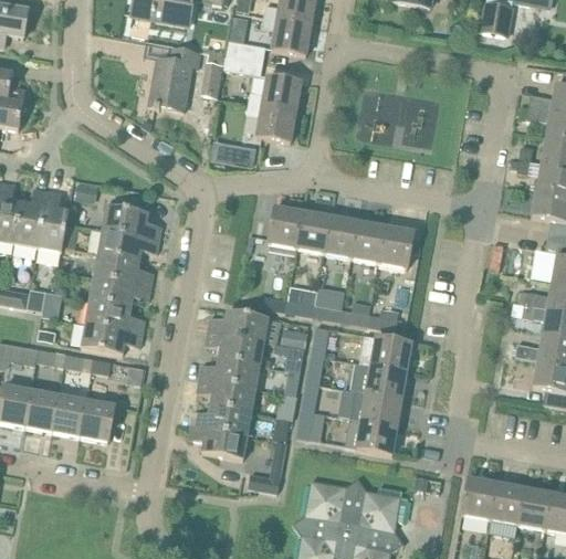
[(134,0),(134,1),(132,14),(190,24),(195,0),(201,0),(221,3),(221,0),(134,0)]
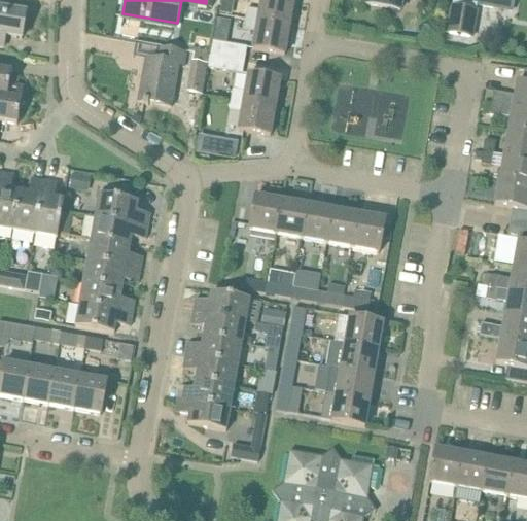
[(260,0),(259,6),(258,6),(246,4),(245,14),(289,23),(292,0),(260,0)]
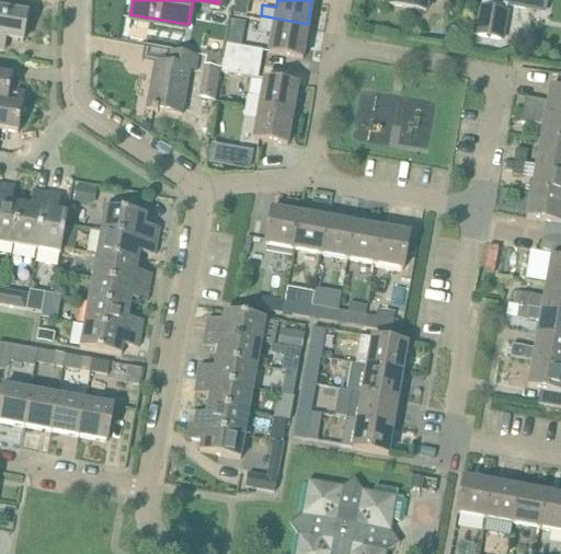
[(482,0),(477,30),(501,34),(507,0),(513,0),(524,2),(524,0),(482,0)]
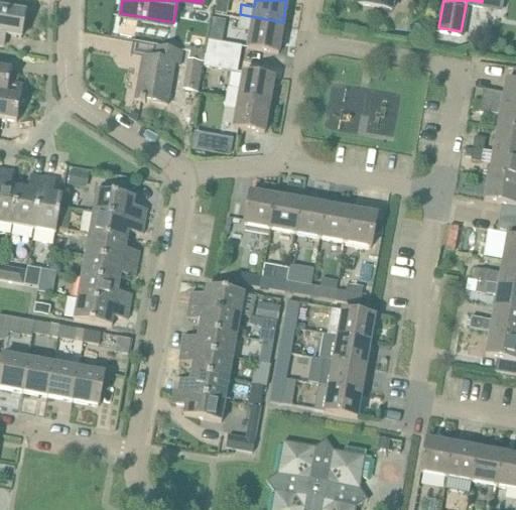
[(0,41),(3,42),(5,30),(21,33),(25,8),(0,3),(0,41)]
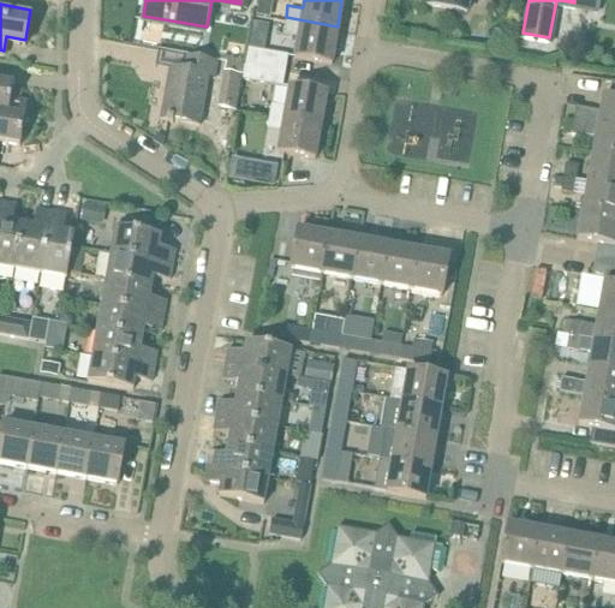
[(338,27),(286,17),(284,30),(298,33),(294,53),(308,55),(332,59),(338,27)]
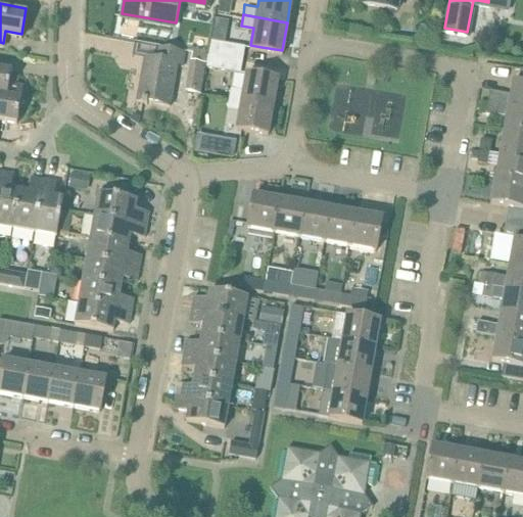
[(208,48),(241,55),(243,44),(210,37),(208,48)]
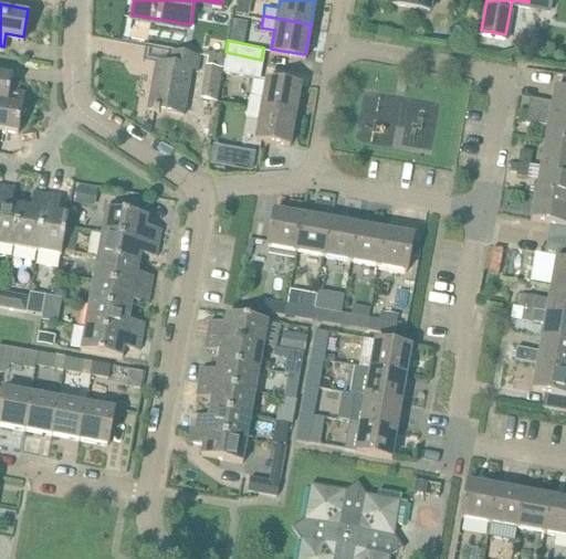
[(200,51),(195,51),(173,46),(170,61),(157,59),(148,104),(184,111),(191,64),(198,65),(200,51)]
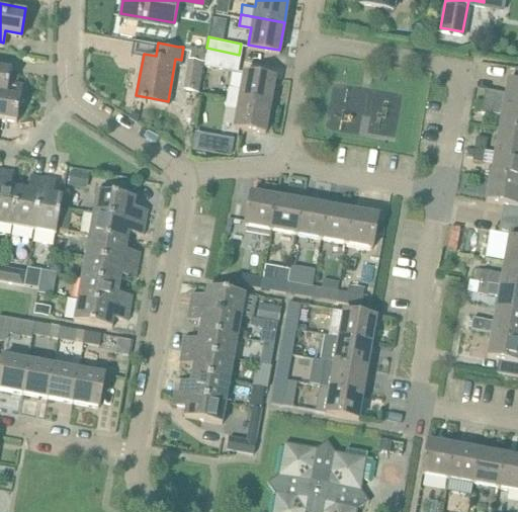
[(190,48),(183,86),(198,89),(203,62),(205,50),(190,48)]
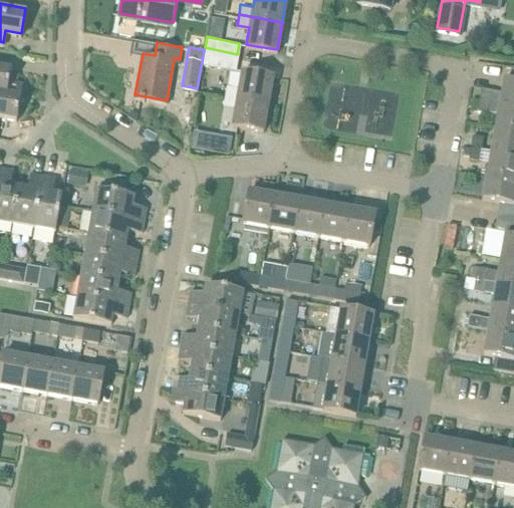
[(204,49),(202,61),(235,67),(237,54),(205,47),(204,49)]
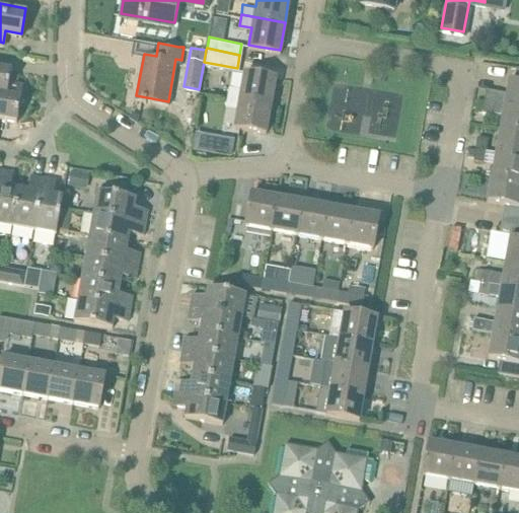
[(0,89),(21,93),(23,80),(9,78),(11,65),(0,63),(0,89)]
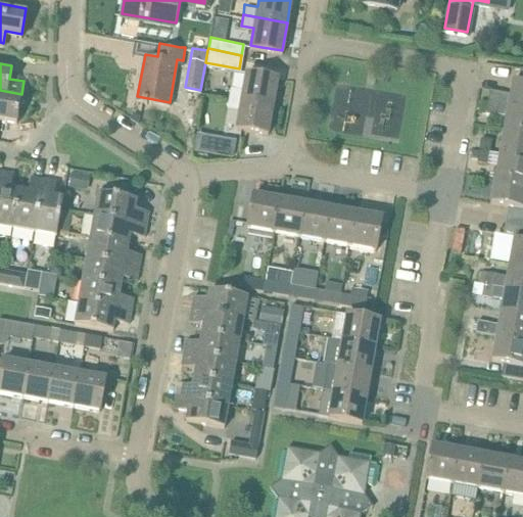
[(489,86),(487,97),(522,103),(522,64),(522,65),(520,78),(513,77),(511,90),(489,86)]
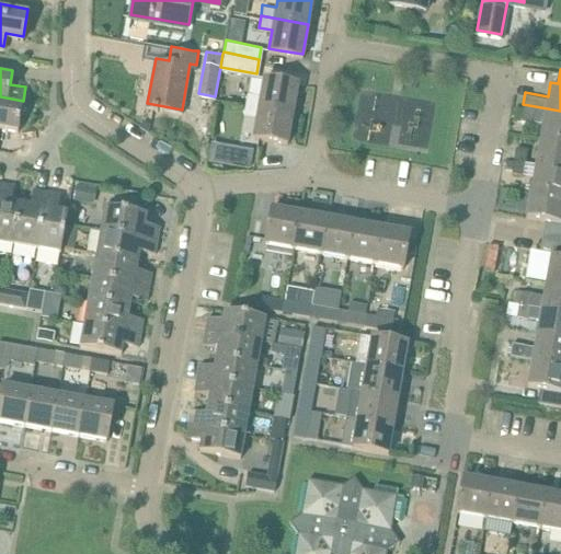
[(264,73),(261,94),(248,92),(245,102),(293,110),(298,80),(264,73)]
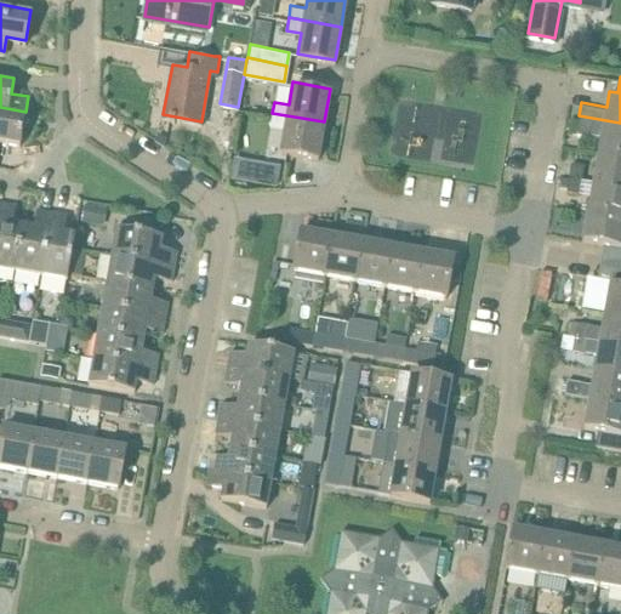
[(26,112),(0,107),(0,138),(20,142),(26,112)]
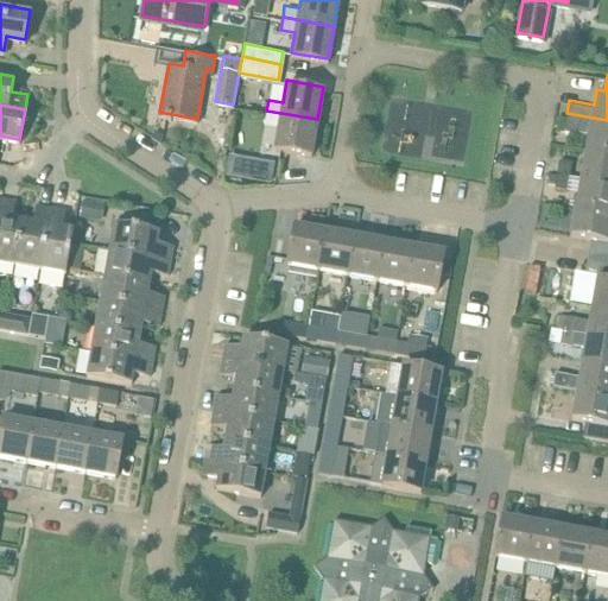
[(311,152),(317,119),(266,111),(264,124),(278,127),(276,146),(311,152)]
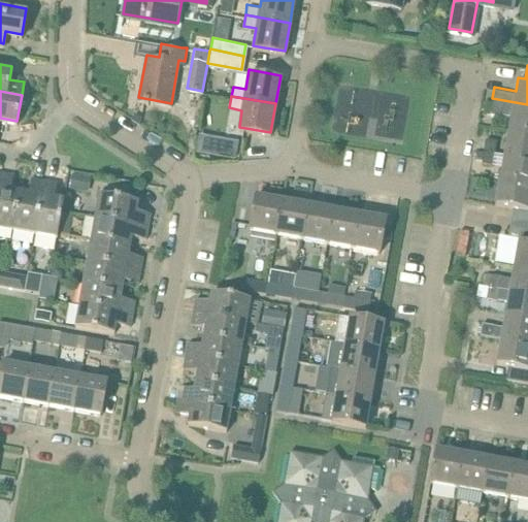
[(527,104),(492,98),(490,110),(501,112),(501,111),(512,113),(509,127),(527,130),(527,104)]
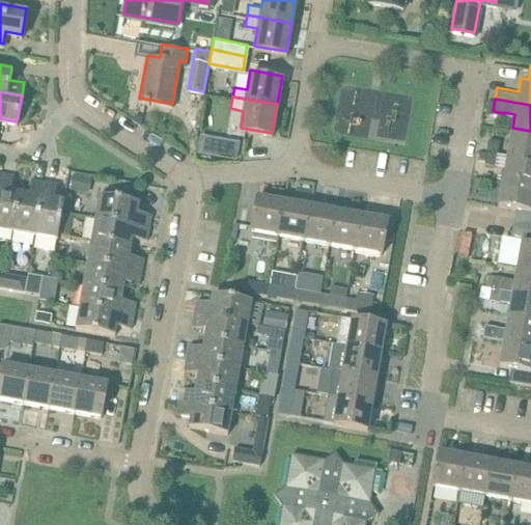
[(198,119),(196,133),(232,137),(234,122),(198,119)]
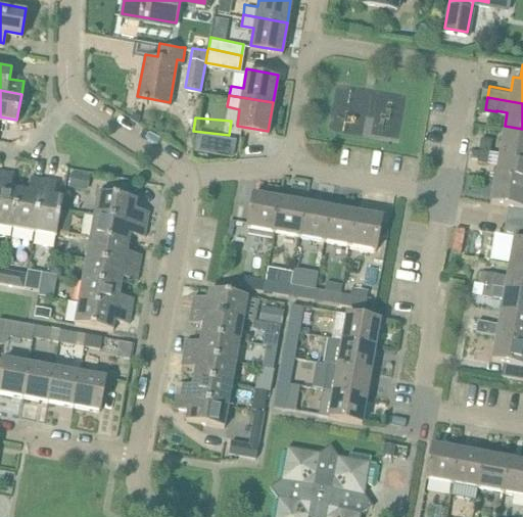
[(522,129),(505,126),(500,150),(522,153),(522,129)]
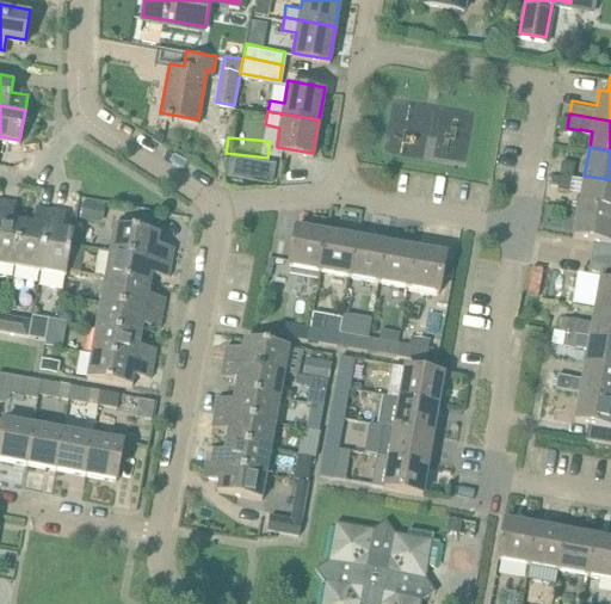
[(230,155),(227,174),(270,182),(272,162),(230,155)]
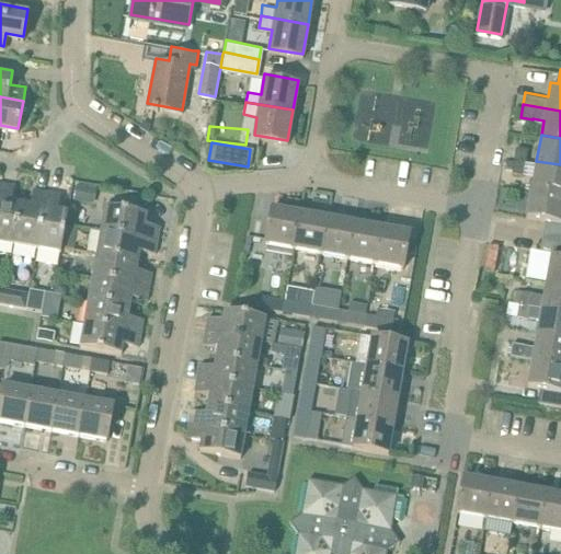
[(516,143),(514,157),(525,159),(527,146),(516,143)]
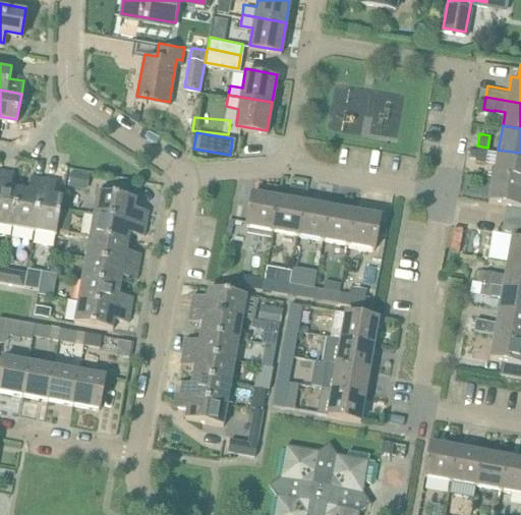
[(487,148),(477,146),(475,158),(485,160),(487,148)]
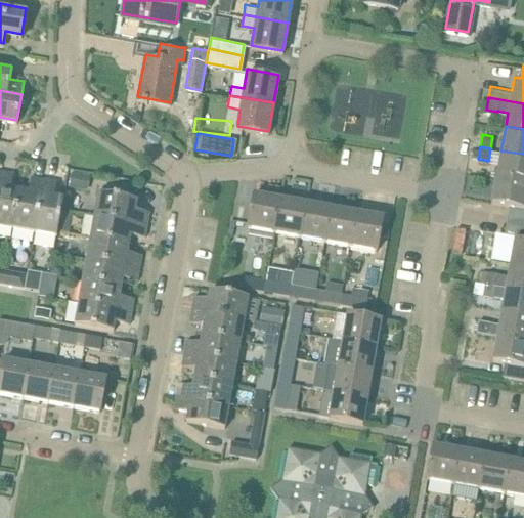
[(523,154),(500,150),(496,175),(523,179),(523,154)]
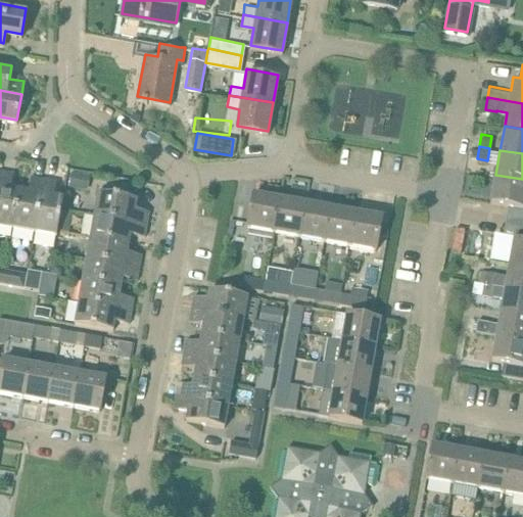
[(13,170),(0,168),(0,169),(0,221),(13,224),(19,186),(11,184),(13,170)]
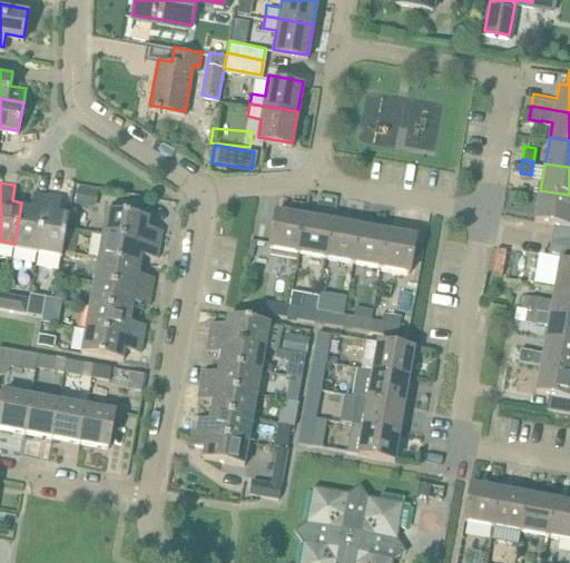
[(78,183),(75,199),(96,203),(98,186),(78,183)]
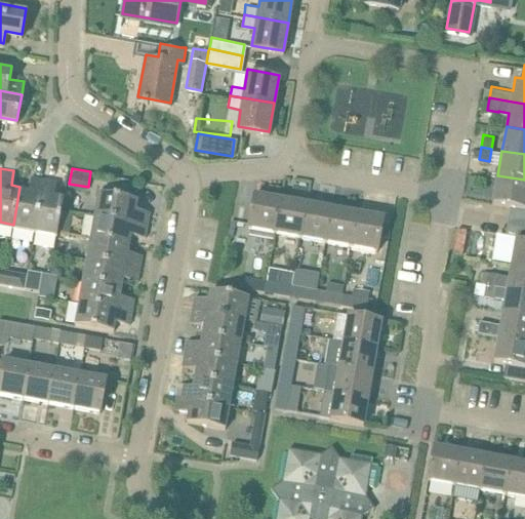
[(96,172),(95,189),(110,190),(111,172),(96,172)]
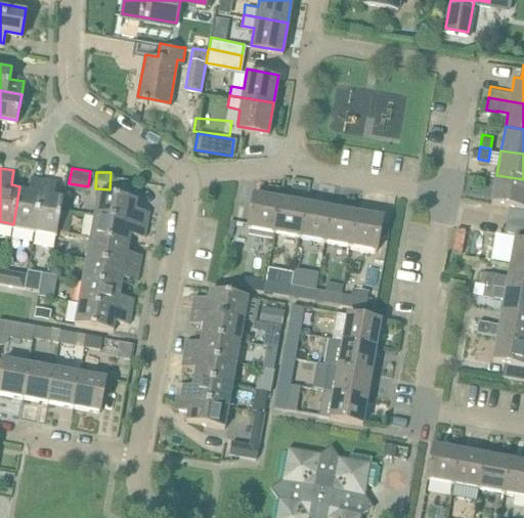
[(29,187),(19,186),(13,224),(35,228),(44,176),(31,174),(29,187)]
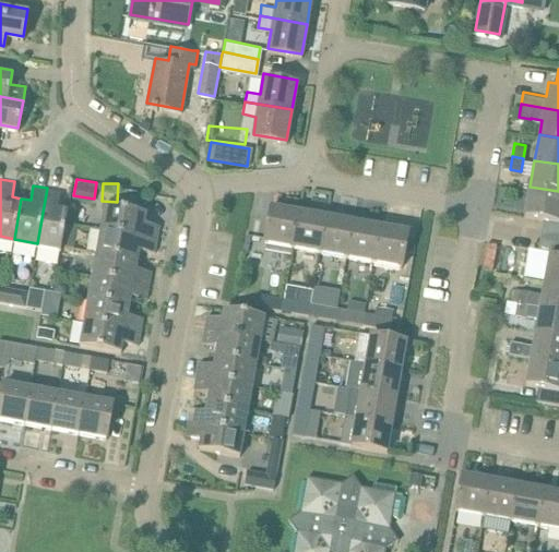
[(558,215),(558,191),(530,187),(525,213),(558,218),(558,215)]
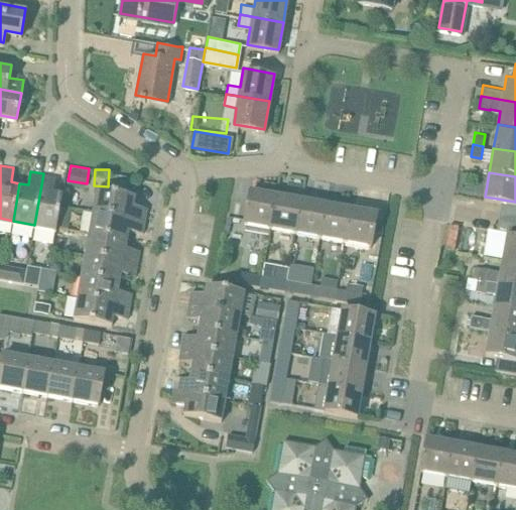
[(55,175),(43,173),(34,225),(55,229),(62,190),(53,189),(55,175)]
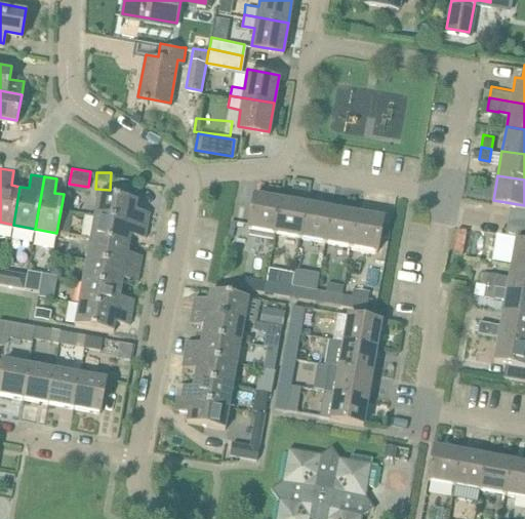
[(94,211),(148,222),(150,208),(135,206),(137,197),(98,190),(94,211)]
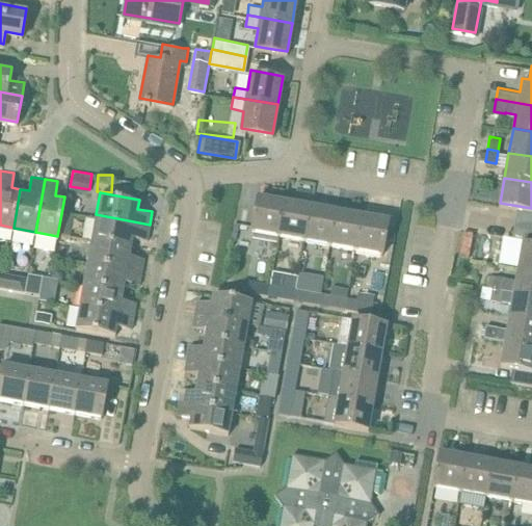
[(258,193),(251,227),(251,228),(278,233),(285,199),(258,193)]
